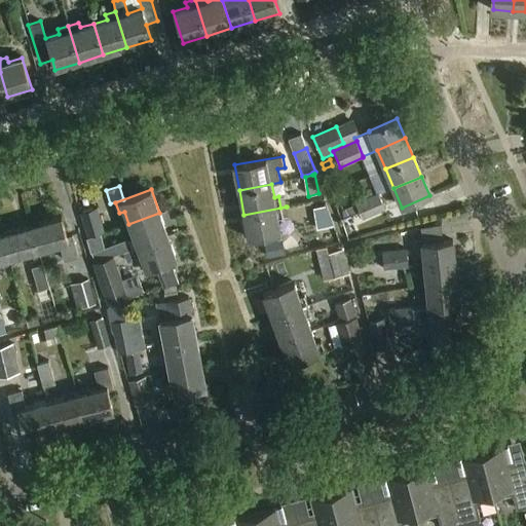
[(363,220),(385,211),(378,193),(355,202),(363,220)]
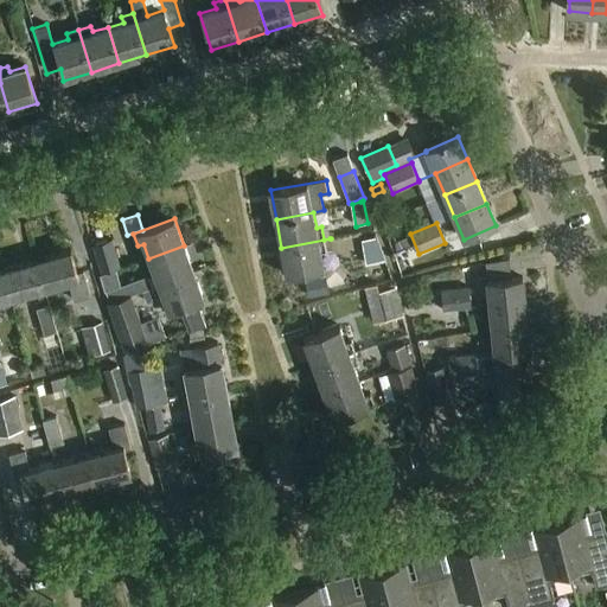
[(366,264),(387,261),(377,237),(362,241),(366,264)]
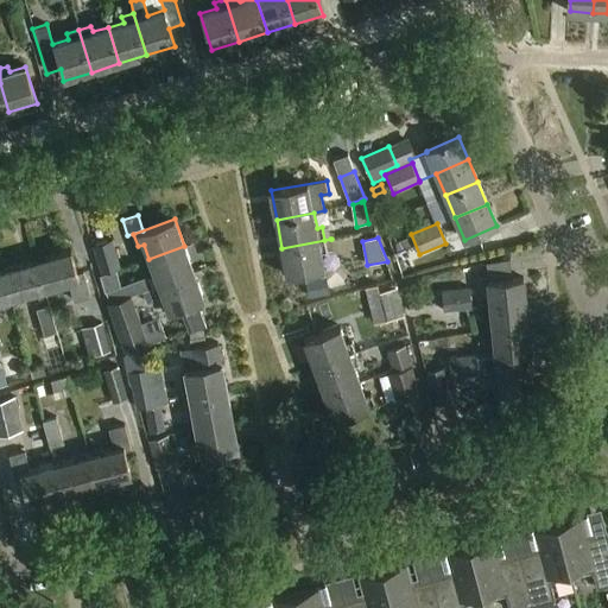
[(331,239),(282,248),(286,277),(324,270),(322,253),(327,252),(328,253),(334,252),(331,239)]
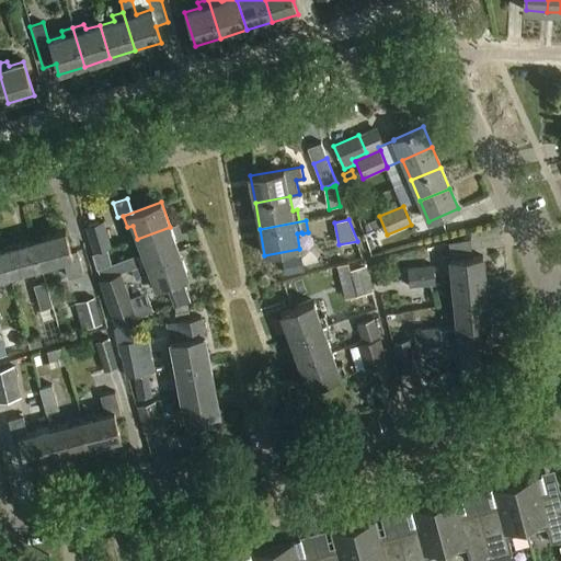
[(94,254),(110,249),(103,227),(88,231),(94,254)]
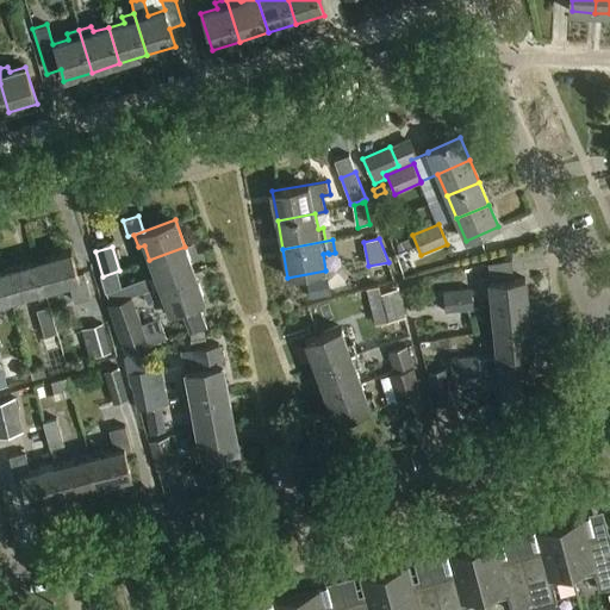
[(155,277),(107,293),(111,305),(132,298),(144,293),(154,290),(195,274),(185,247),(149,260),(155,277)]
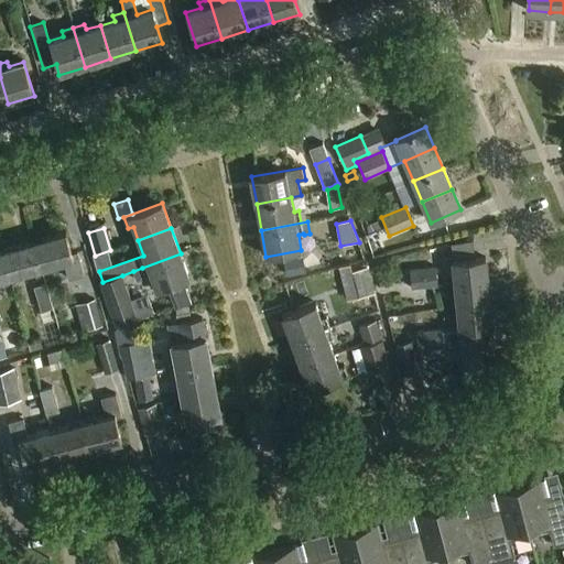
[(66,234),(33,242),(41,269),(63,262),(68,280),(84,275),(77,253),(73,255),(66,234)]
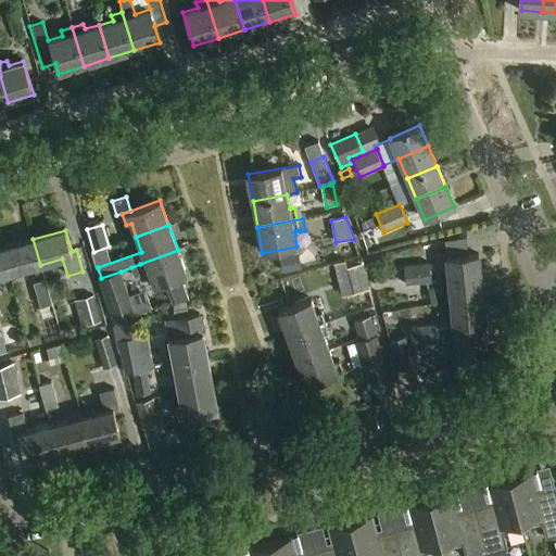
[(33,239),(2,248),(10,274),(40,265),(33,239)]
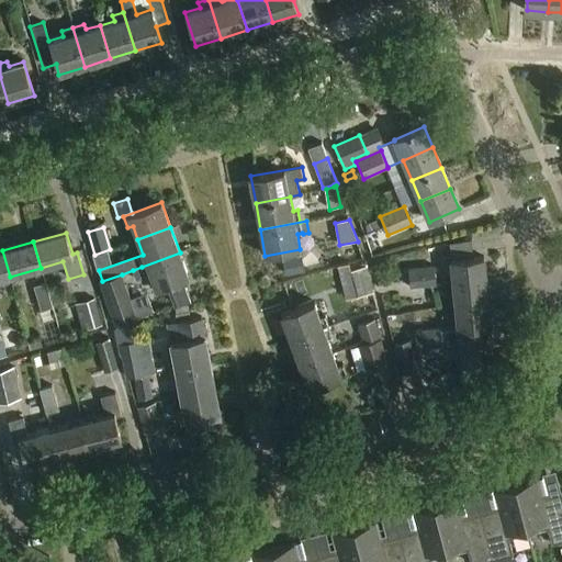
[(0,279),(10,277),(2,250),(0,250),(0,279)]
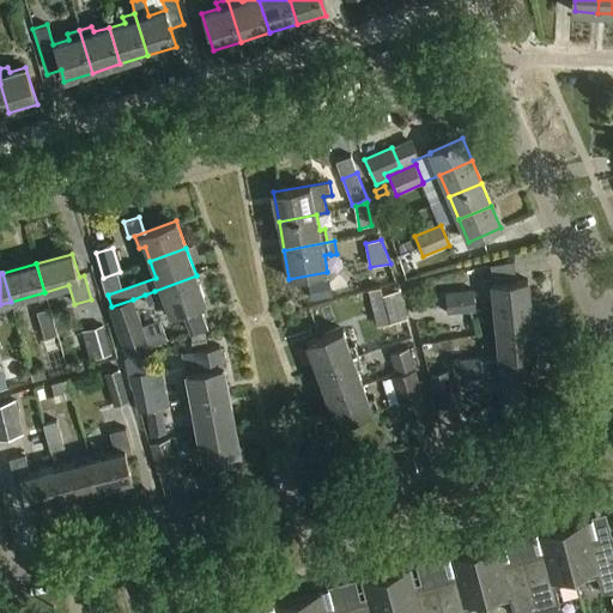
[(196,275),(155,291),(158,302),(164,301),(170,316),(206,303),(196,275)]
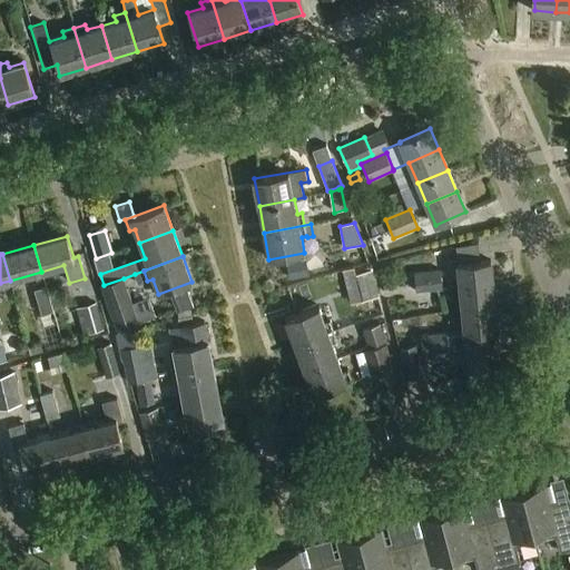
[(458,264),(461,286),(492,283),(490,261),(458,264)]
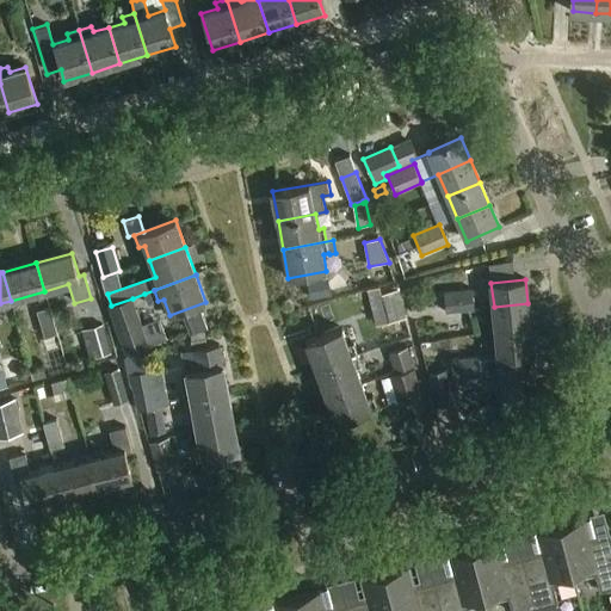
[(307,284),(310,298),(327,296),(325,281),(307,284)]
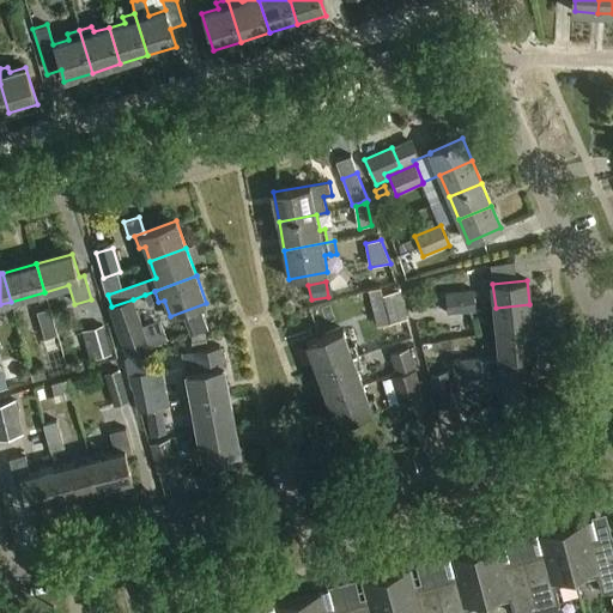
[(400,290),(382,295),(381,287),(368,291),(372,308),(384,305),(390,323),(407,319),(400,290)]
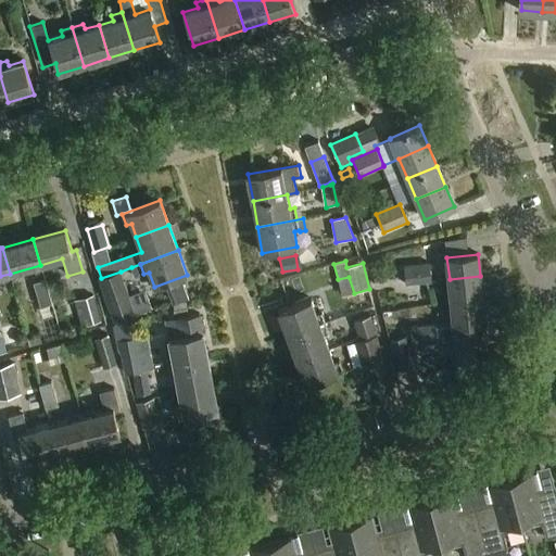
[(140,264),(131,267),(135,277),(143,274),(140,264)]
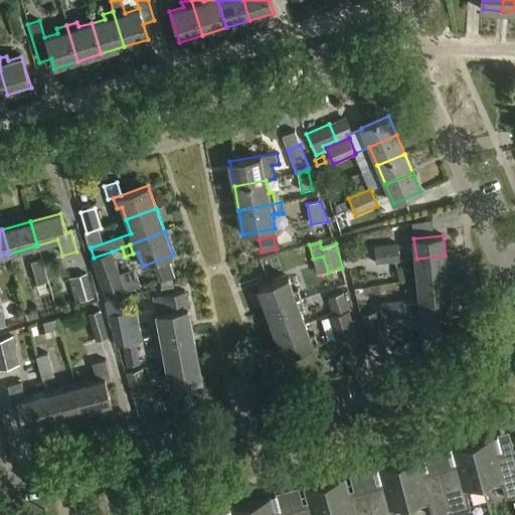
[(375,264),(400,262),(398,244),(374,246),(375,264)]
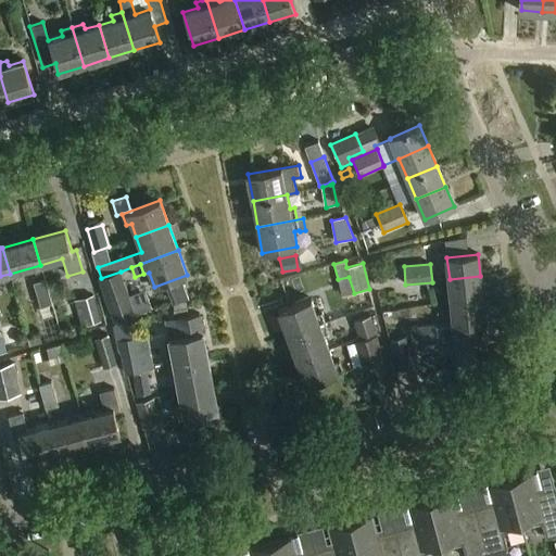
[(101,278),(98,279),(114,324),(136,316),(121,272),(101,278)]
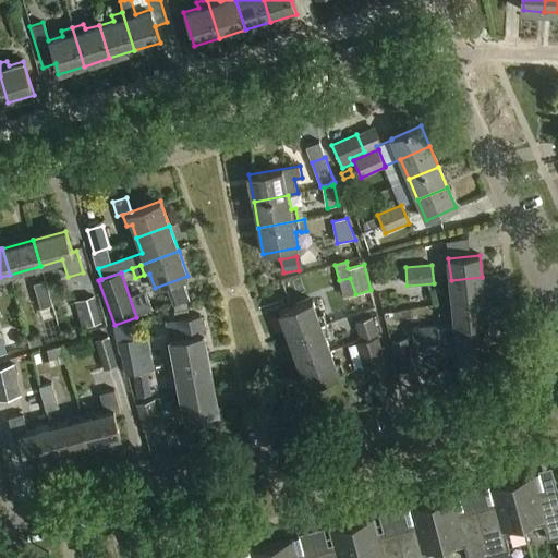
[(451,280),(453,303),(485,300),(482,277),(451,280)]
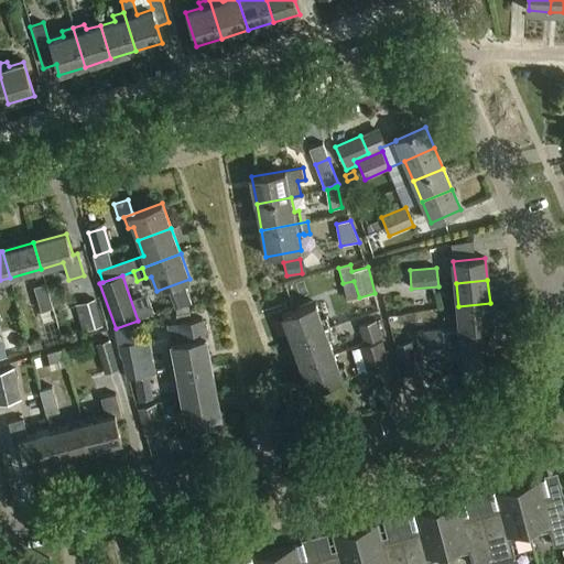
[(41,312),(53,308),(46,284),(34,288),(41,312)]
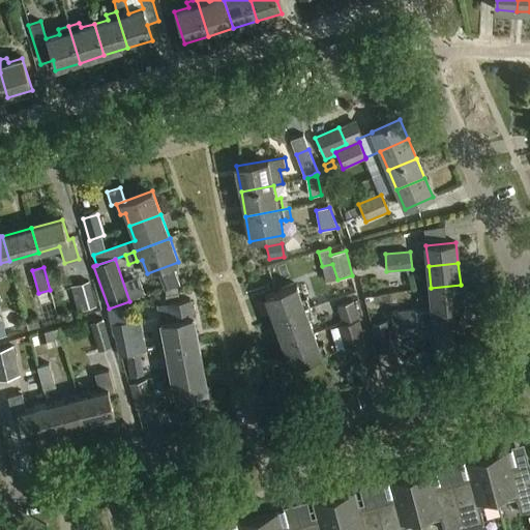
[(78,312),(96,306),(89,282),(71,287),(78,312)]
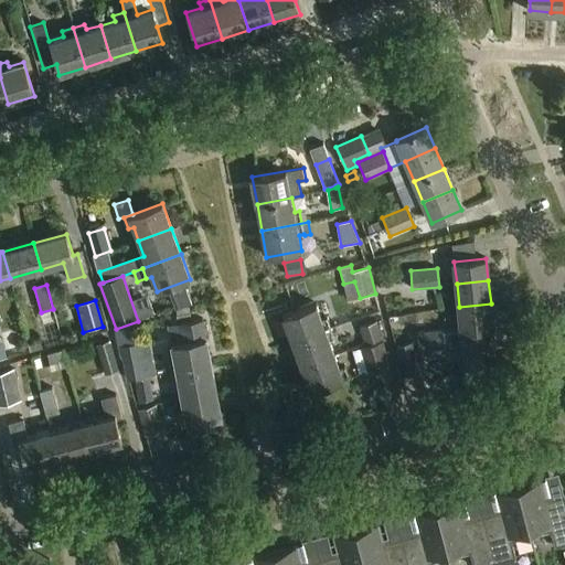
[(459,307),(461,329),(493,326),(491,304),(459,307)]
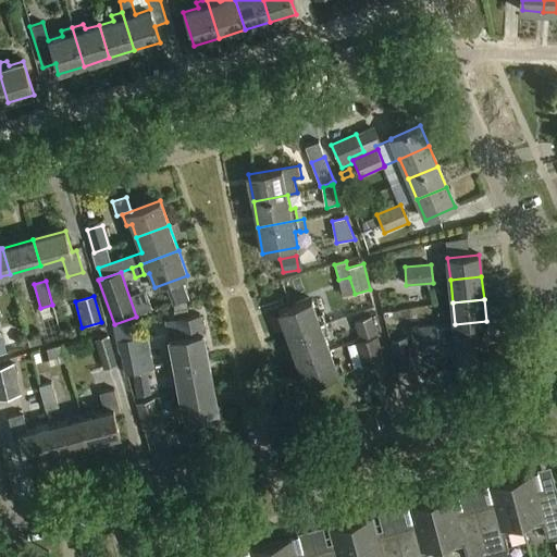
[(279,312),(287,336),(326,323),(322,312),(317,314),(312,300),(279,312)]
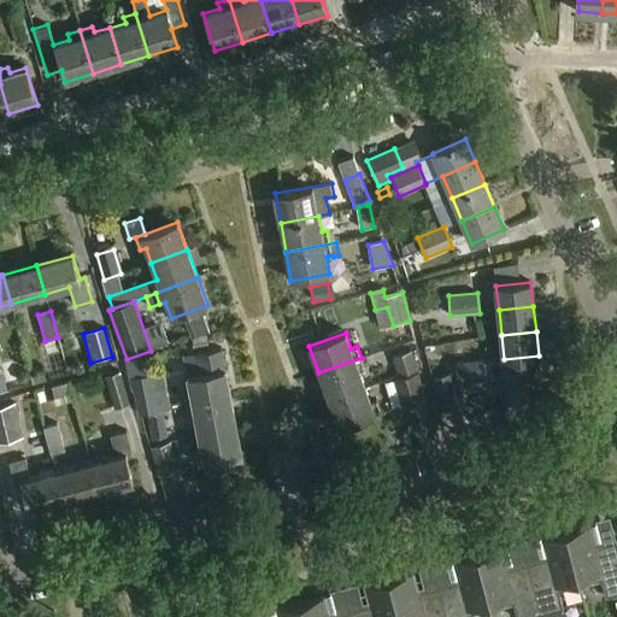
[(192,338),(194,346),(209,344),(207,335),(192,338)]
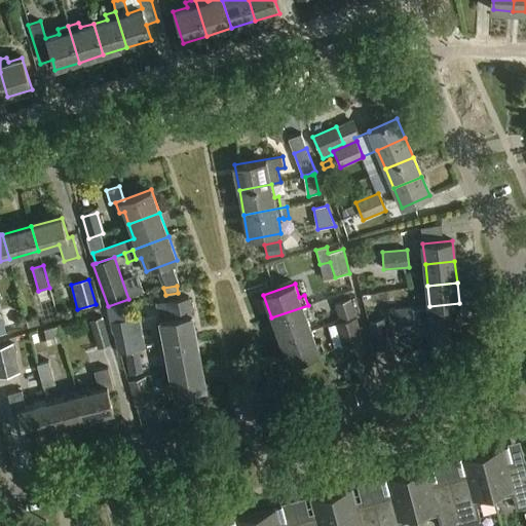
[(197,340),(192,314),(189,297),(166,302),(170,318),(160,321),(162,335),(157,336),(159,346),(159,347),(197,340)]
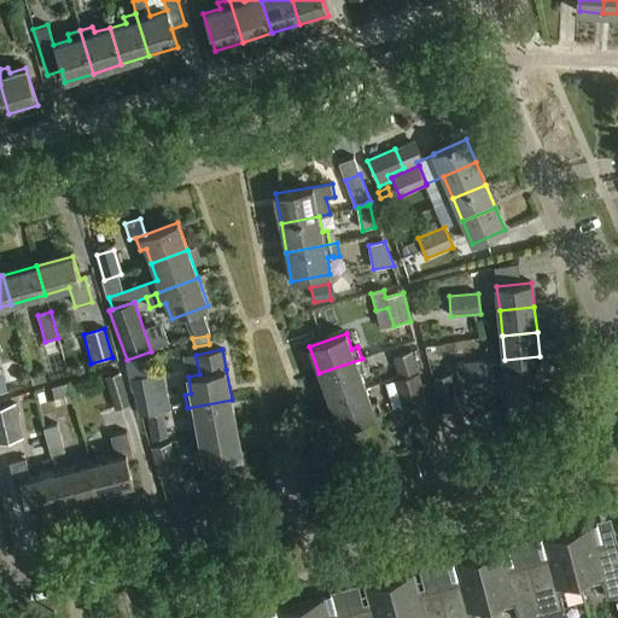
[(400,377),(419,371),(413,351),(394,359),(400,377)]
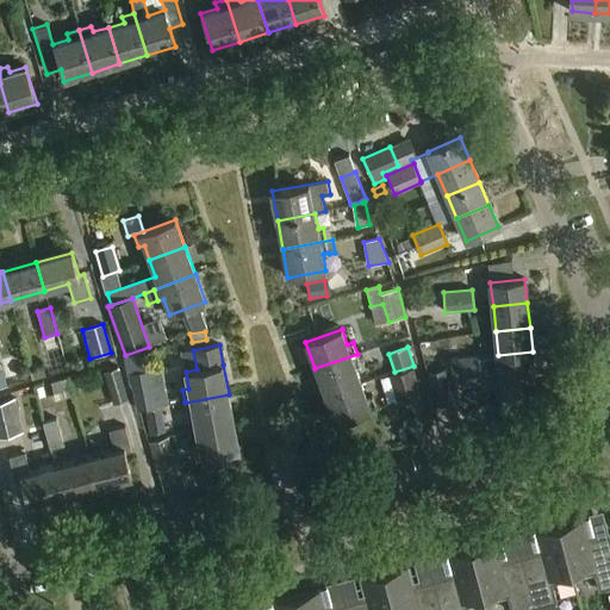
[(498,355),(452,360),(453,378),(481,375),(480,368),(499,367),(500,379),(535,375),(533,352),(498,355)]
